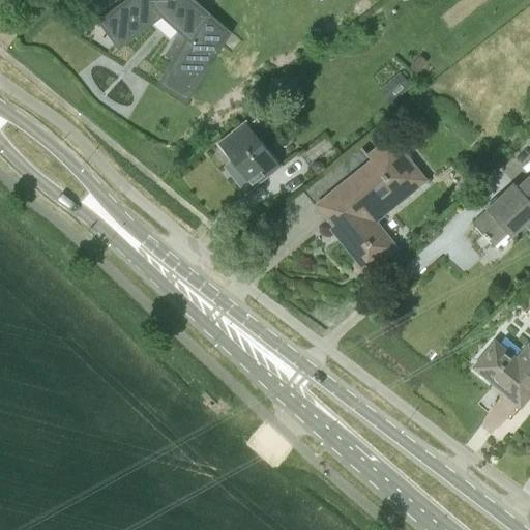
[(228,30),(211,16),(195,0),(131,0),(111,17),(127,39),(159,16),(178,33),(164,57),(175,64),(163,84),(186,98),(228,30)]
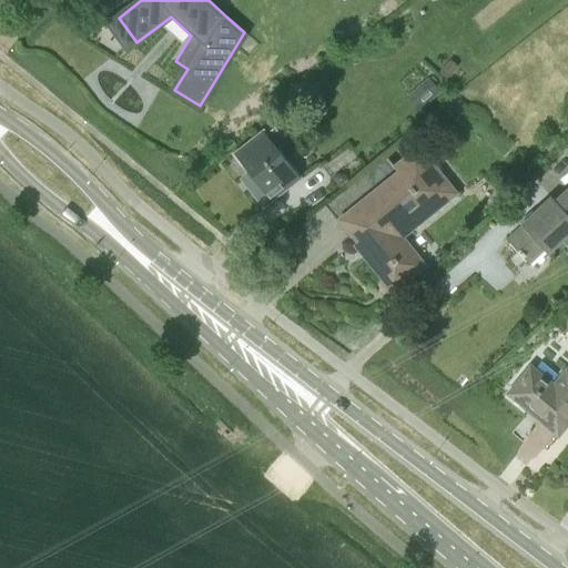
[(418,110),(440,93),(429,80),(408,98),(418,110)]
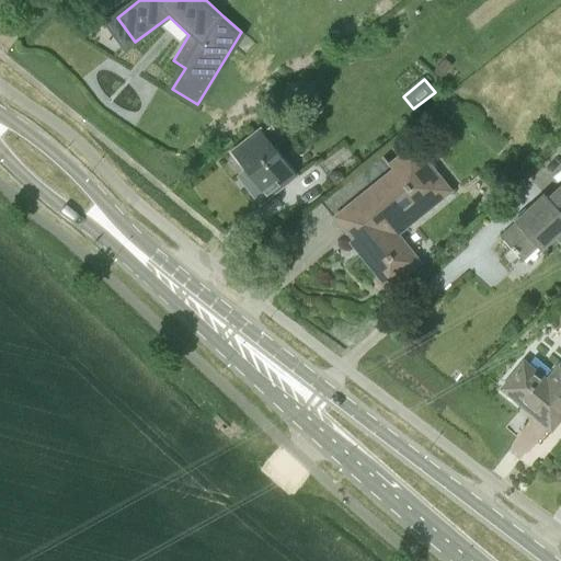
[(283,140),(272,127),(235,157),(253,181),(249,184),(256,195),(262,191),(264,195),(295,171),(293,168),(302,160),(285,138),(283,140)]
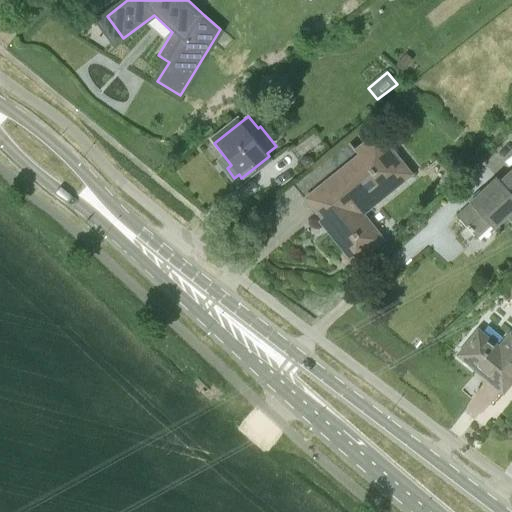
[(359,259),(384,239),(365,215),(414,176),(378,131),(300,193),(344,249),(349,246),(359,259)]
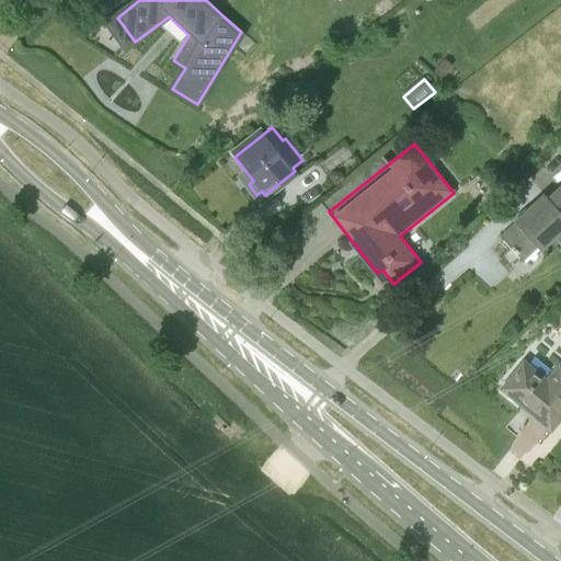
[(560,187),(560,189),(549,199),(544,194),(514,221),(515,224),(500,238),(523,262),(538,248),(541,252),(560,233),(560,187)]
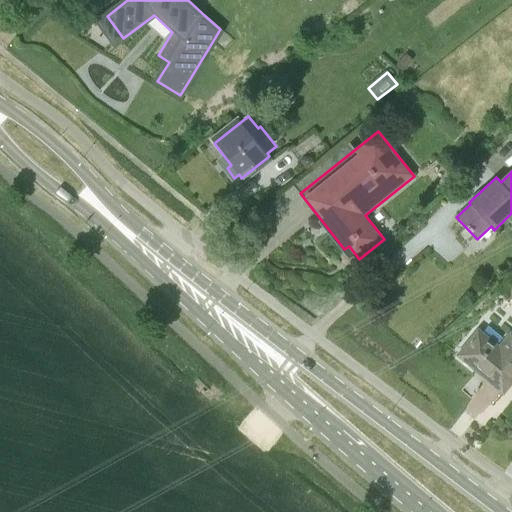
[(499,345),(480,330),(459,356),(503,392),(511,380),(511,331),(511,330),(499,345)]
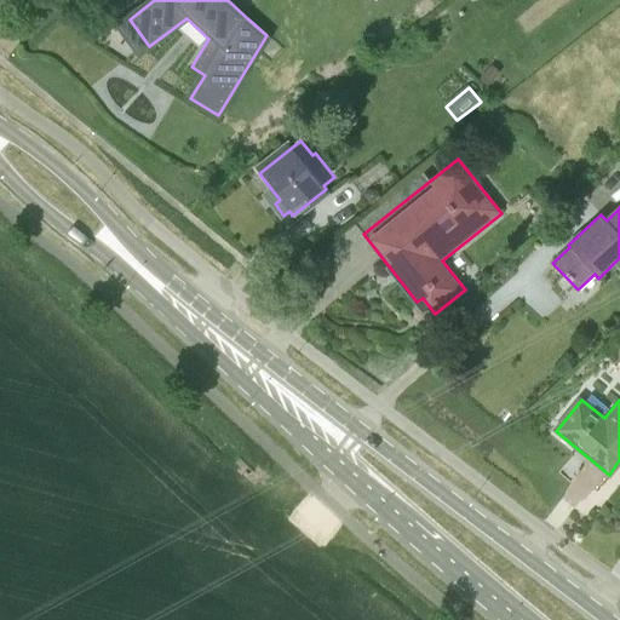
All buildings are outlined.
